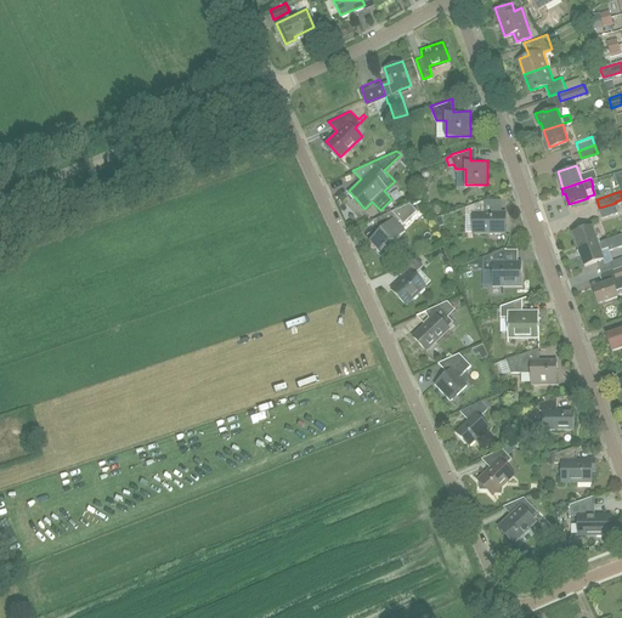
[(499,197),(487,198),(488,208),(501,208),(499,197)]
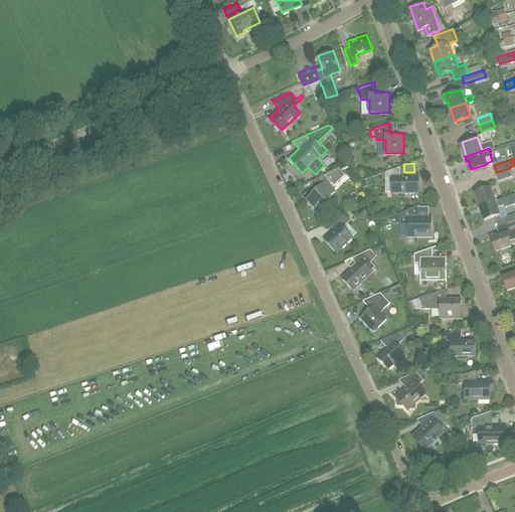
[(392,191),(417,191),(417,174),(400,174),(400,165),(385,170),(385,177),(392,177),(392,191)]
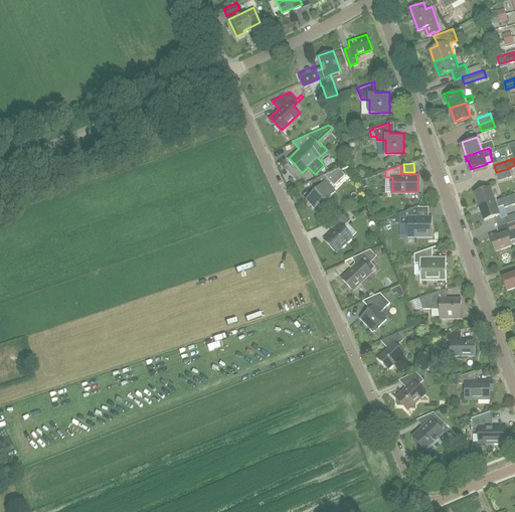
[(334,183),(345,173),(339,167),(310,180),(317,187),(306,198),(315,207),(318,204),(320,205),(336,190),(329,183),(331,181),(334,183)]
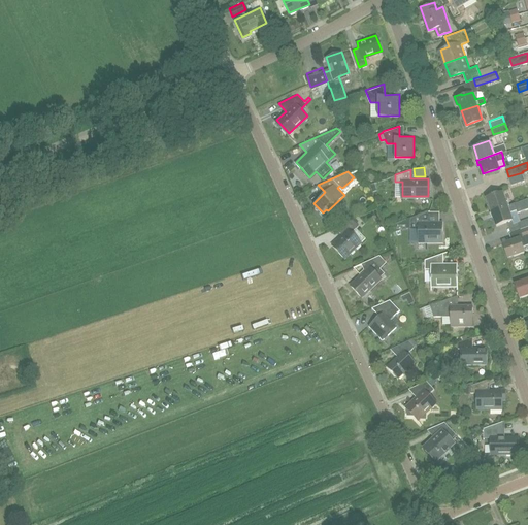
[(523,172),(508,176),(510,184),(525,178),(523,172)]
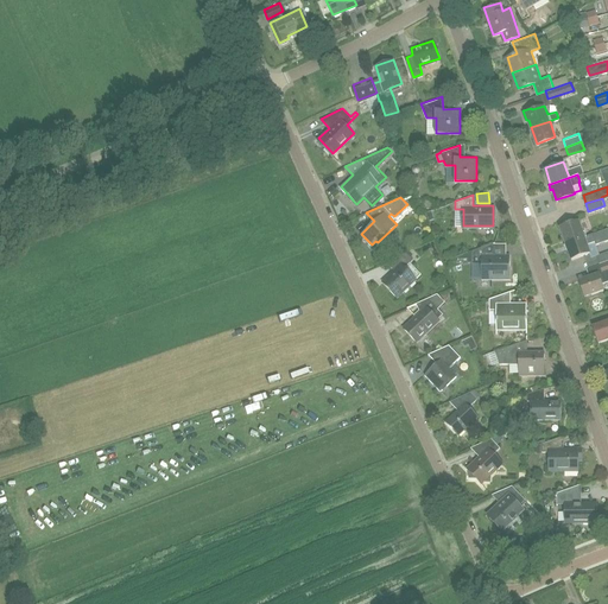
[(565,241),(607,227),(607,226),(583,234),(578,220),(561,226),(565,241)]
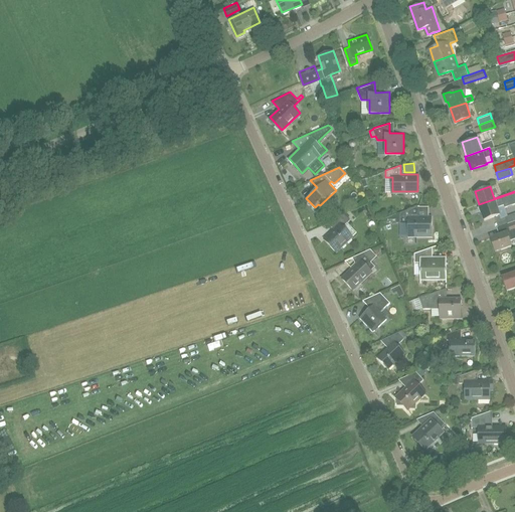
[(494,214),(499,212),(497,205),(504,202),(504,205),(514,200),(514,193),(514,192),(479,204),(484,217),(494,214)]
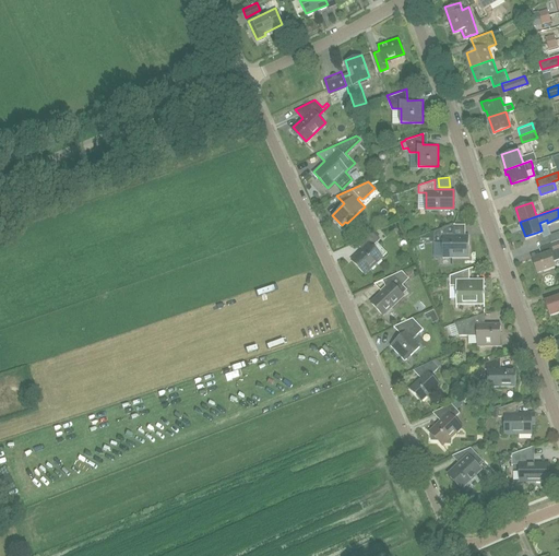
[(468,255),(468,233),(453,233),(453,222),(433,228),(433,240),(443,240),(442,255),(468,255)]
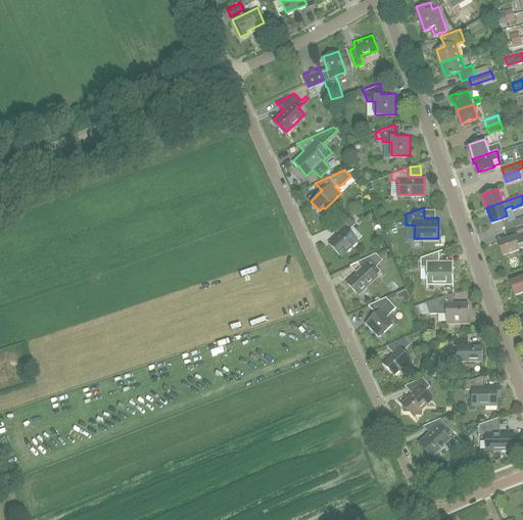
[(516,225),(522,222),(522,214),(513,218),(516,225)]
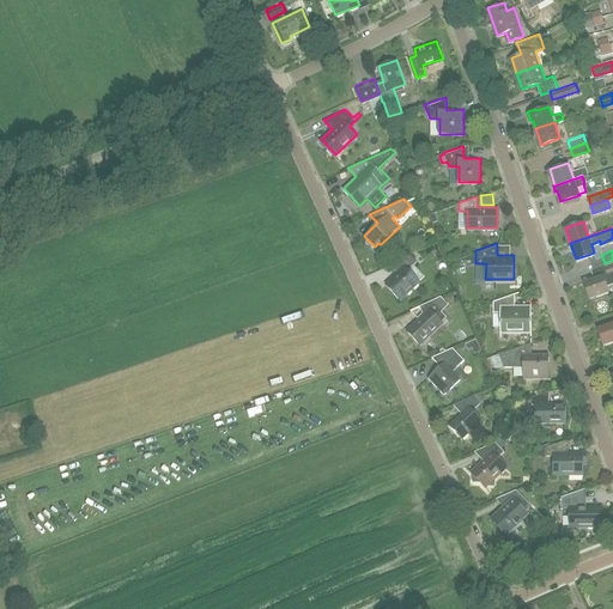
[(398,270),(386,282),(399,296),(418,278),(417,276),(406,266),(412,261),(416,257),(410,253),(389,261),(398,270)]
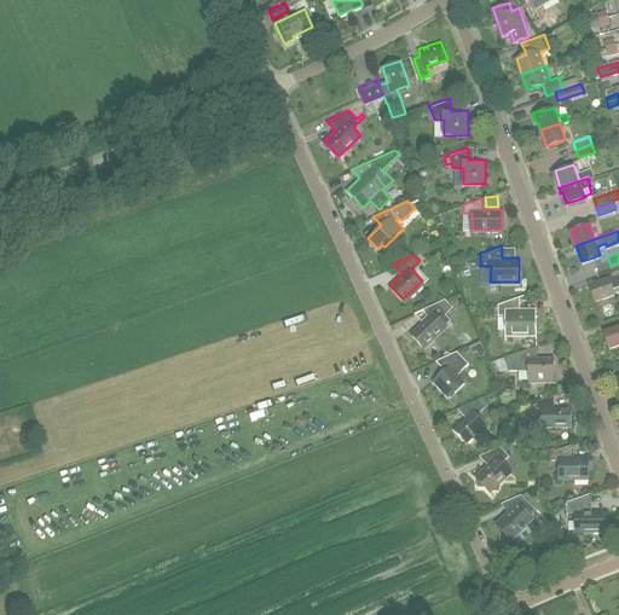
[(618,262),(599,270),(599,271),(597,271),(600,279),(609,277),(613,288),(618,284),(618,262)]
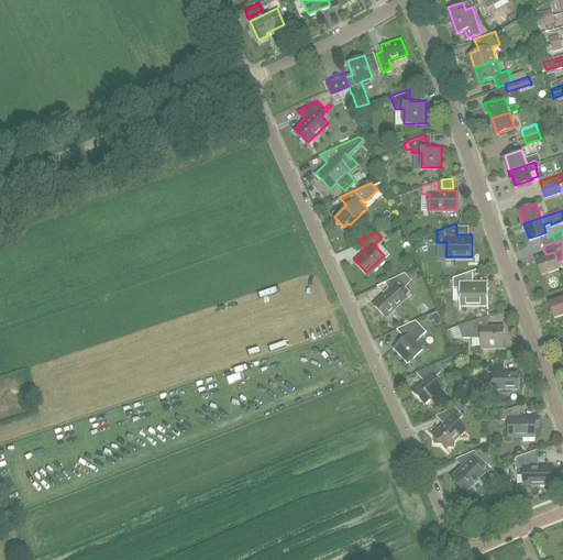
[(559,266),(558,262),(554,252),(545,254),(536,259),(541,273),(559,266)]
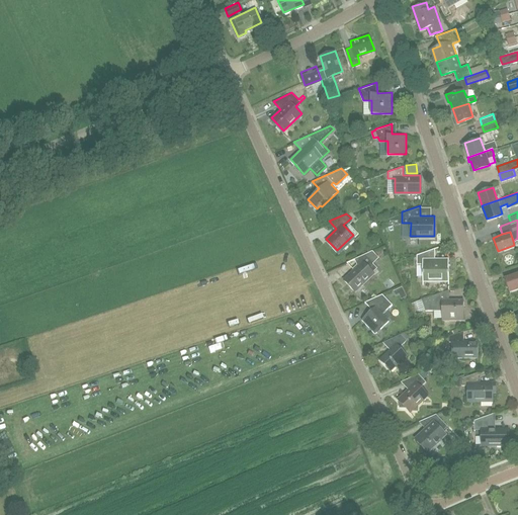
[(448,262),(448,257),(435,257),(435,247),(416,253),(416,263),(423,263),(423,277),(449,277),(448,262)]
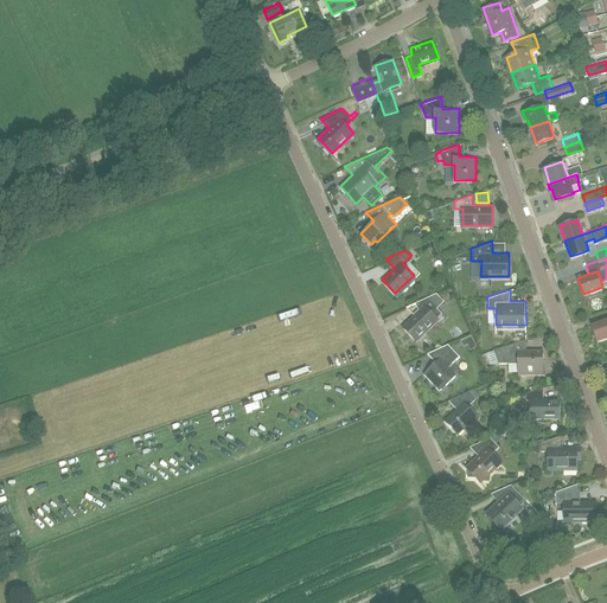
[(416,339),(439,318),(432,310),(443,300),(436,292),(427,296),(415,301),(422,308),(403,326),(416,339)]
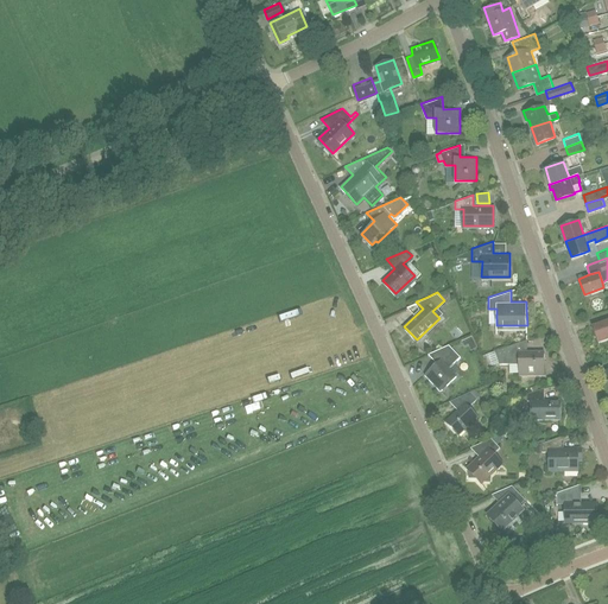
[(607,313),(593,319),(595,323),(607,317),(607,313)]
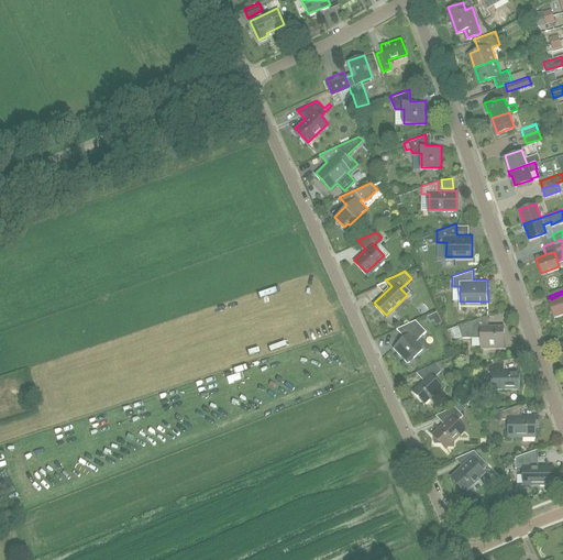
[(554,316),(562,313),(562,295),(549,300),(554,316)]
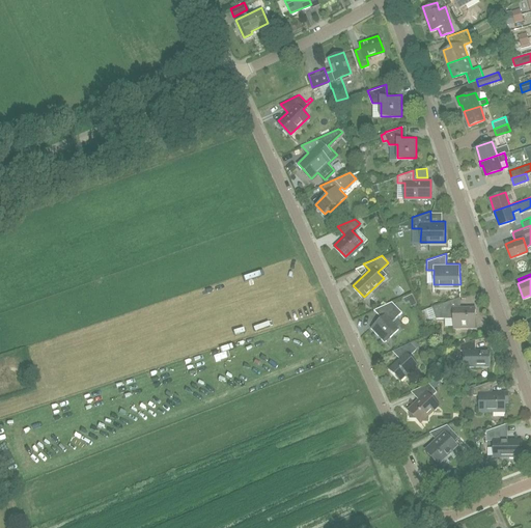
[(458,306),(458,296),(430,306),(435,315),(452,315),(452,324),(475,324),(475,306),(458,306)]
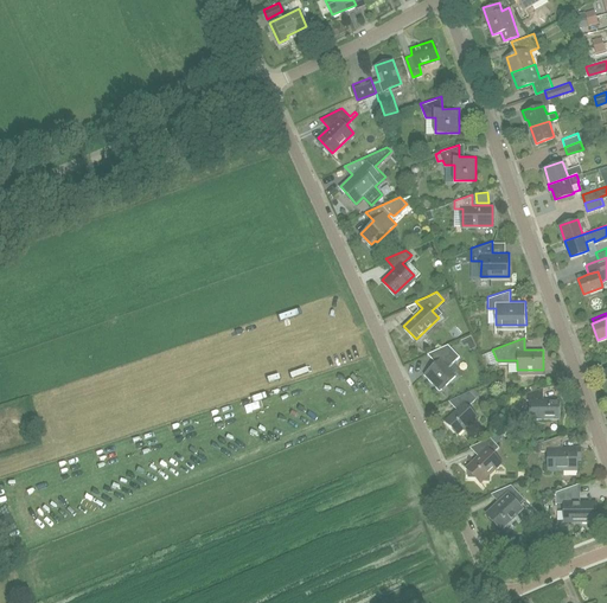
[(439,389),(455,373),(448,365),(459,354),(448,342),(427,352),(436,361),(423,372),(439,389)]
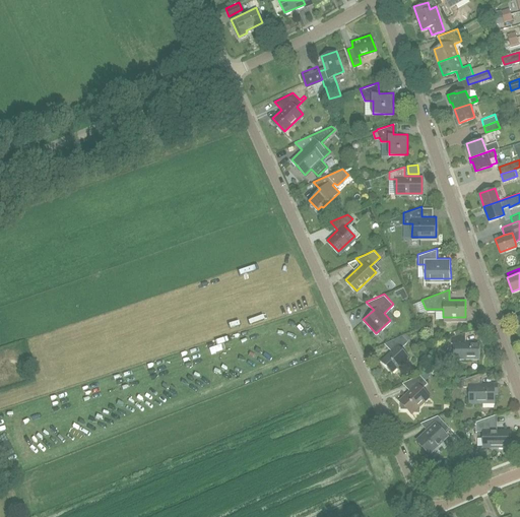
[(465,341),(464,331),(451,336),(451,341),(453,341),(454,359),(480,358),(479,341),(465,341)]
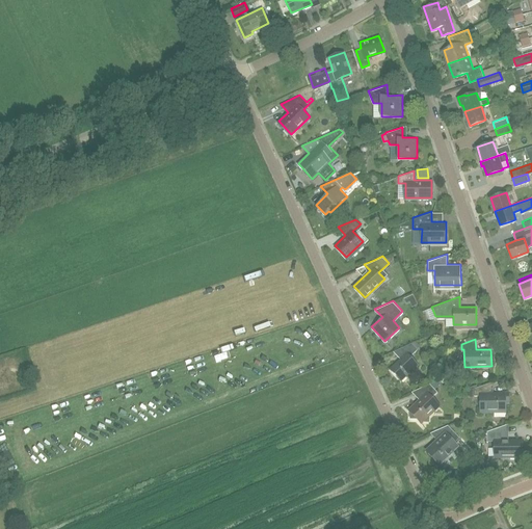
[(401,379),(418,363),(409,354),(418,348),(411,342),(393,349),(400,358),(390,367),(401,379)]
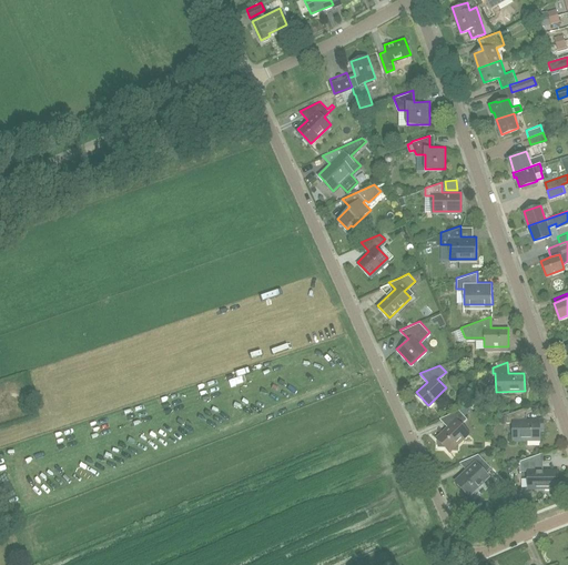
[(465,405),(439,417),(448,425),(436,436),(438,439),(438,443),(440,445),(445,445),(448,450),(459,450),(459,440),(468,431),(460,423),(467,417),(465,414),(469,410),(465,405)]
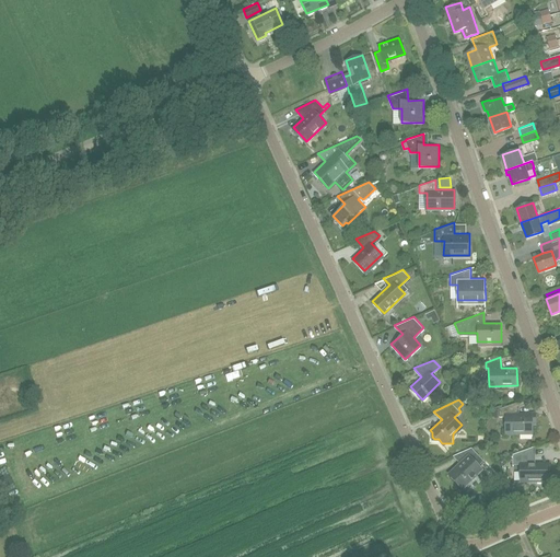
[(520,412),(520,401),(499,407),(499,415),(505,415),(505,432),(533,432),(533,421),(536,421),(536,412),(520,412)]
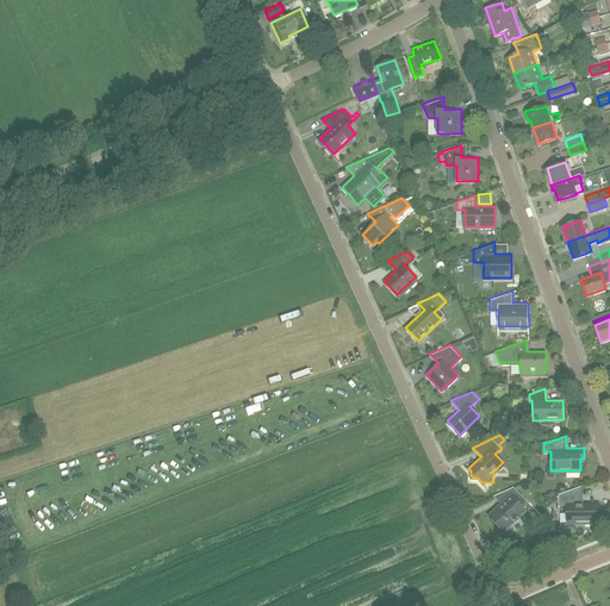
[(583,504),(583,483),(558,493),(559,505),(566,505),(566,520),(597,520),(597,503),(583,504)]
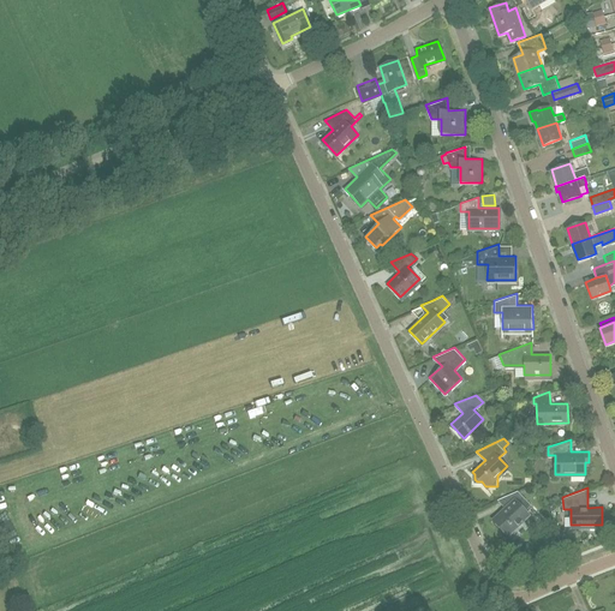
[(508,534),(529,515),(525,510),(531,504),(518,490),(497,498),(506,508),(494,519),(508,534)]
